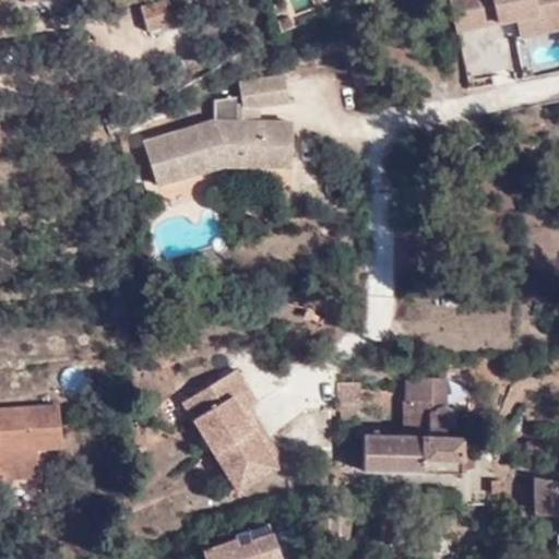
[(449,0),(456,34),(460,33),(452,0),(449,0)]
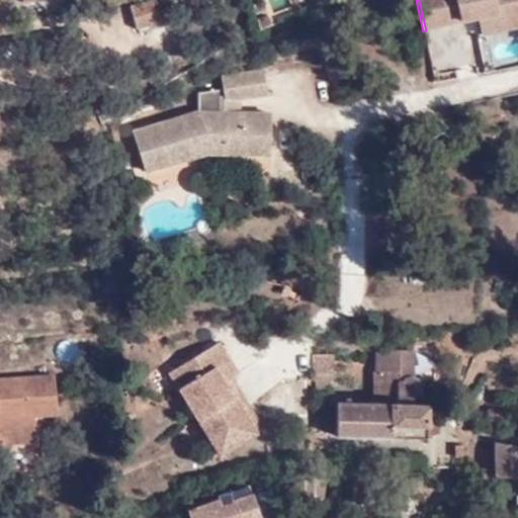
[(419,0),(426,30),(459,24),(454,0),(419,0)]
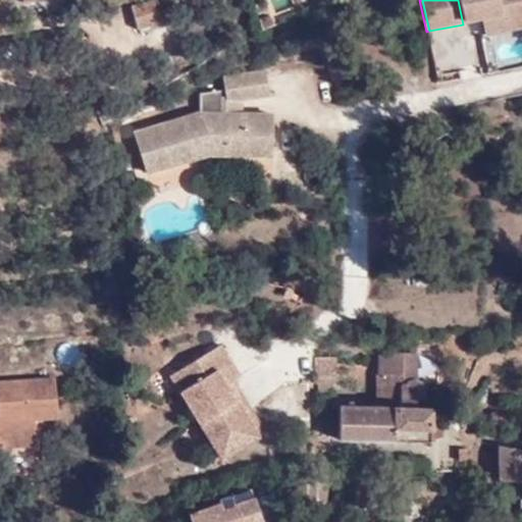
[(521,0),(458,0),(463,24),(482,20),(503,16),(506,34),(521,30),(521,0)]
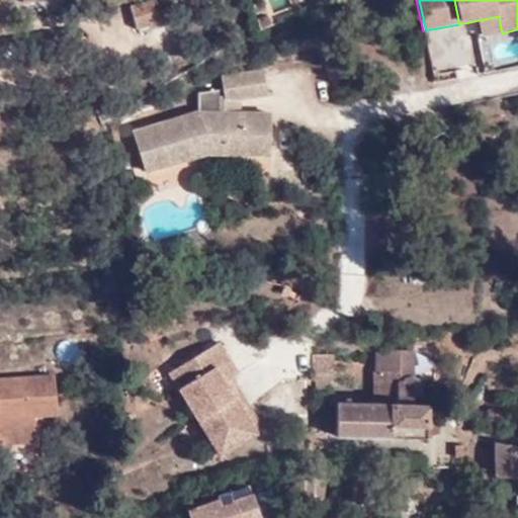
[(162,24),(157,2),(133,8),(137,30),(162,24)]
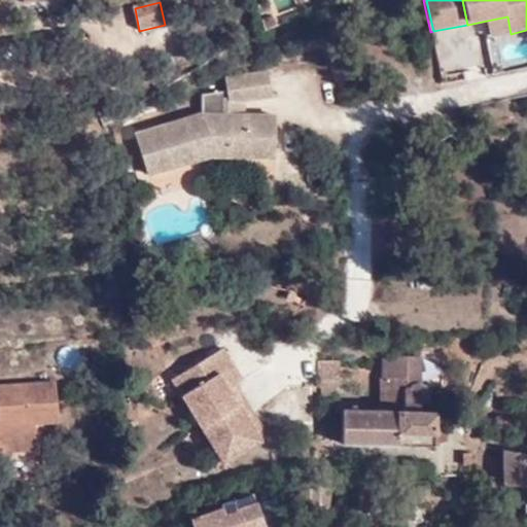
[(490,38),(511,34),(507,16),(487,21),(490,38)]
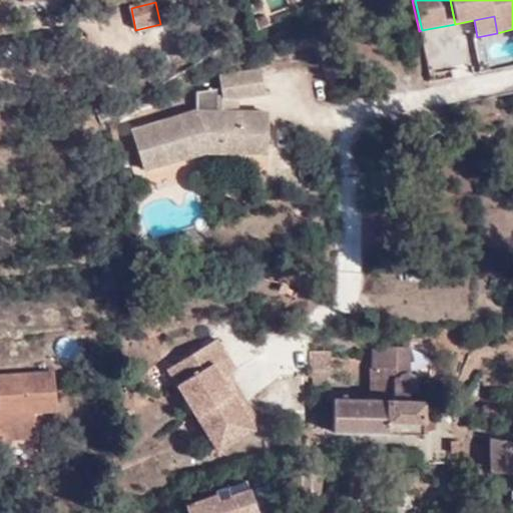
[(143,175),(203,155),(266,156),(268,113),(238,112),(222,112),(223,102),(239,99),(266,97),(263,68),(219,73),(220,88),(196,91),(196,109),(129,132),(143,175)]
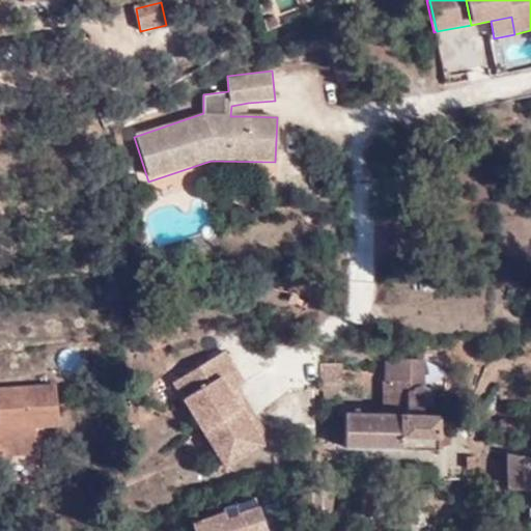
[(230,116),(247,116),(248,103),(231,106),(230,116)]
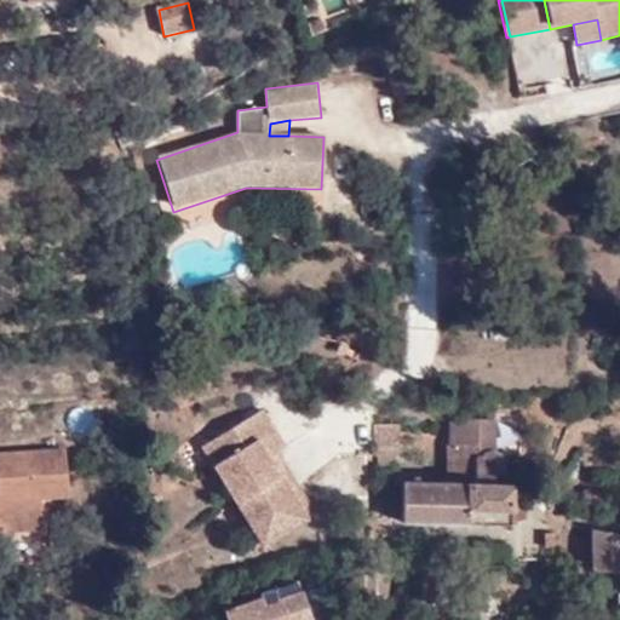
[(260,557),(322,522),(259,412),(197,447),(260,557)]
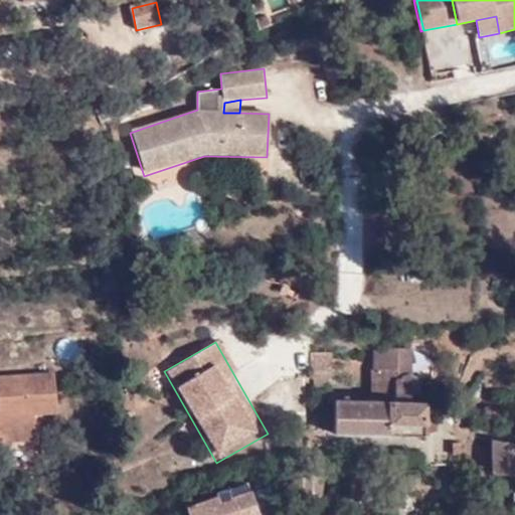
[(373,402),(391,402),(391,434),(425,435),(426,403),(411,403),(411,396),(414,395),(416,392),(417,389),(418,384),(418,381),(415,376),(413,375),(410,374),(411,347),(374,346),(373,402)]
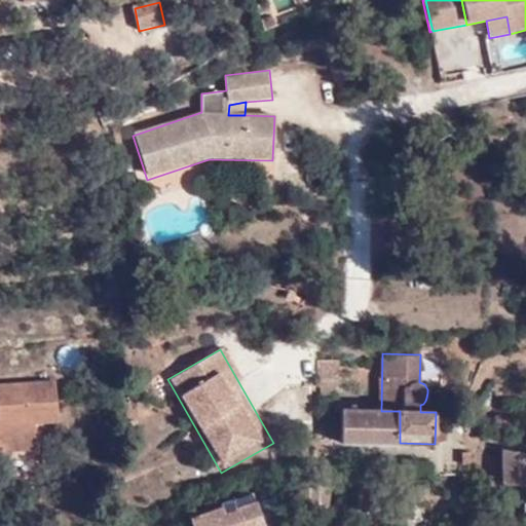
[(317,360),(317,375),(318,375),(320,396),(333,396),(332,374),(336,374),(334,360),(317,360)]
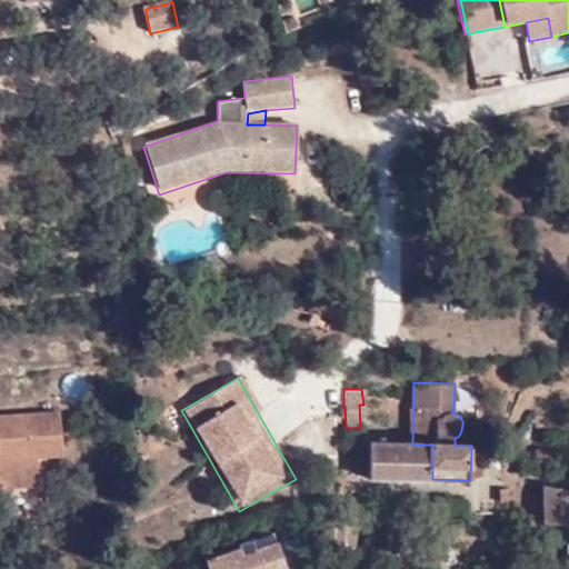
[(0,488),(42,486),(41,457),(65,456),(62,410),(0,413),(0,488)]
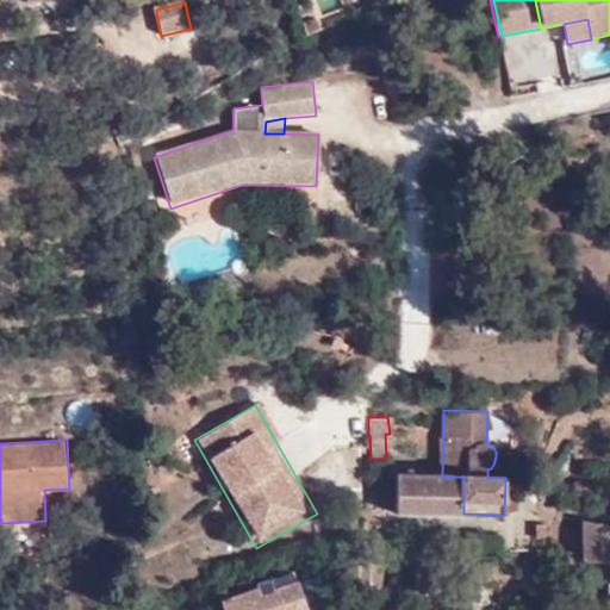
[(397,511),(464,514),(464,477),(442,477),(431,477),(398,475),(397,511)]
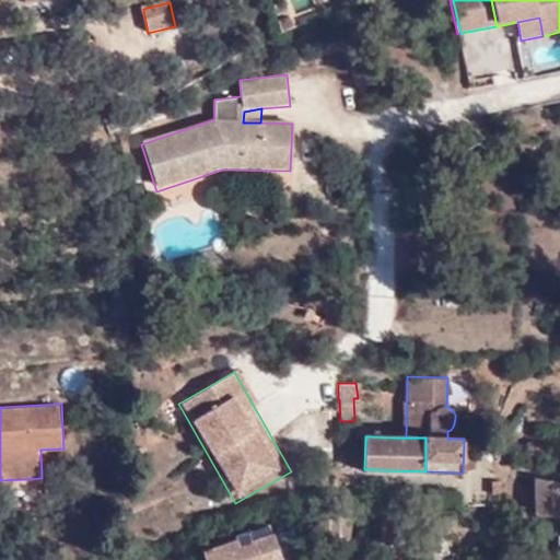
[(559,482),(535,477),(536,516),(559,516),(559,482)]
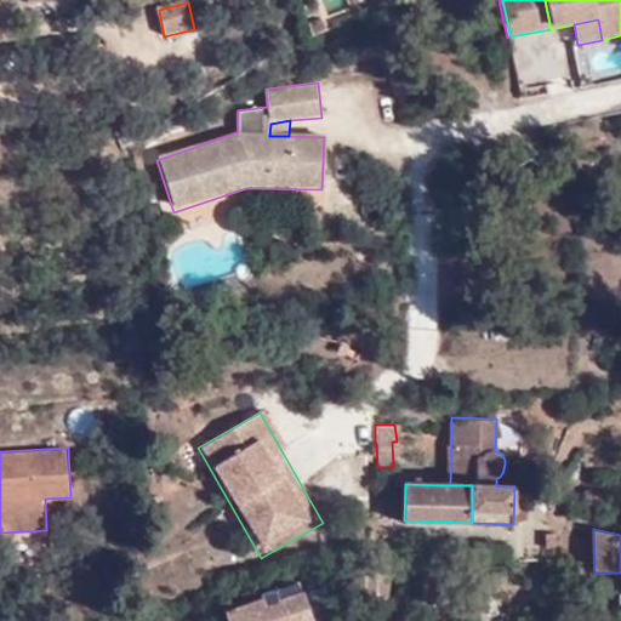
[(377,594),(369,610),(386,613),(391,573),(371,569),(362,593),(377,594)]
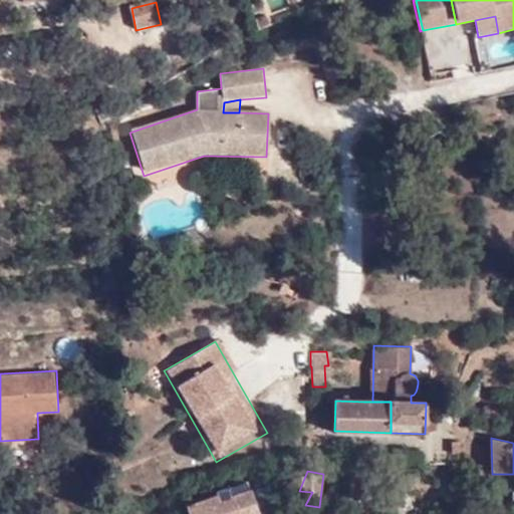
[(189,513),(250,513),(257,512),(247,480),(208,493),(209,498),(187,505),(189,513)]
